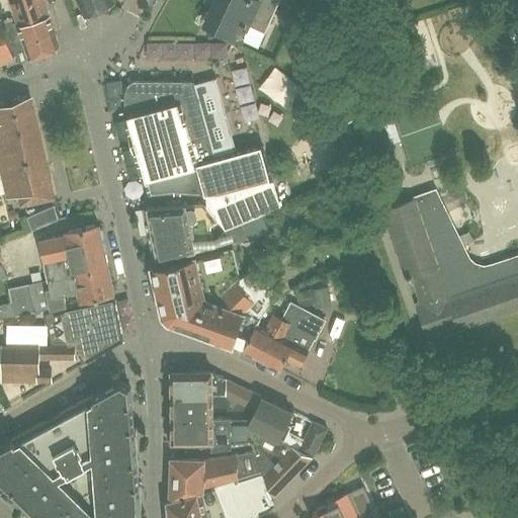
[(61,49),(54,25),(45,0),(10,0),(29,59),(61,49)]
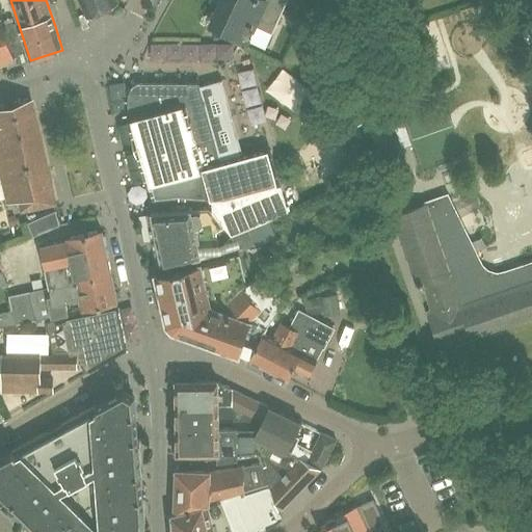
[(117,0),(81,0),(88,16),(120,2),(117,0)]
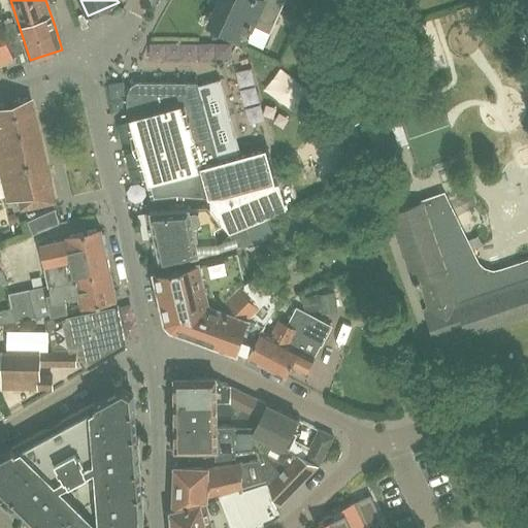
[(287,0),(222,0),(211,23),(246,39),(254,25),(271,33),(287,0)]
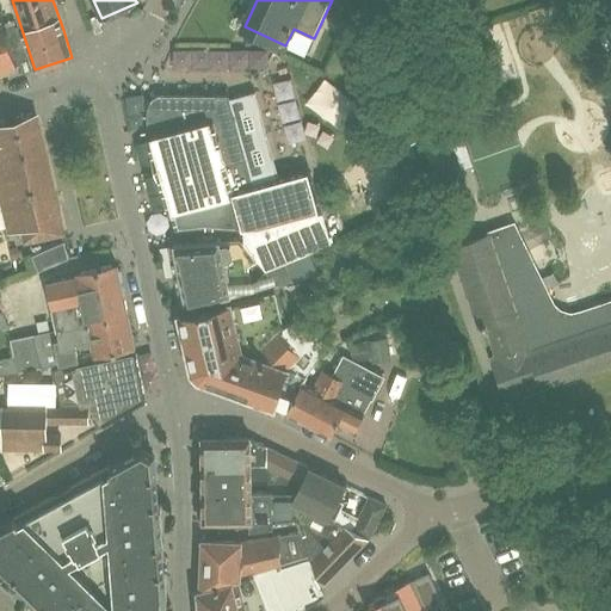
[(0,72),(18,66),(1,22),(0,22),(0,20),(0,72)]
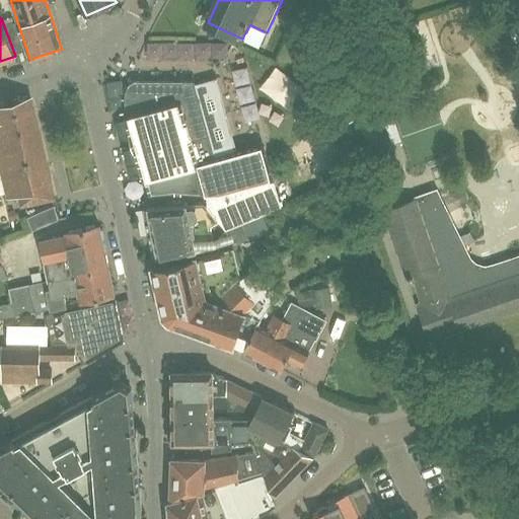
[(325,88),(331,126),(336,125),(336,123),(354,120),(346,74),(323,77),(325,88)]
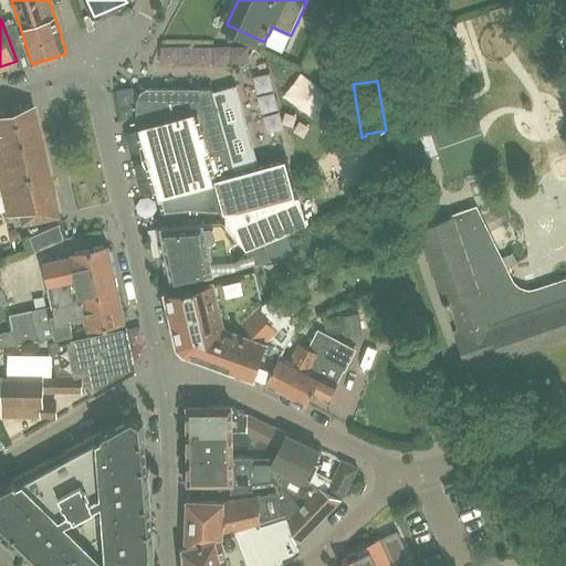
[(212,90),(155,88),(152,88),(148,88),(146,90),(144,91),(142,93),(140,95),(139,97),(138,101),(137,126),(157,195),(159,194),(165,213),(190,210),(227,212),(227,224),(248,250),(308,226),(300,194),(297,194),(286,159),(260,166),(238,85),(212,92),(212,90)]
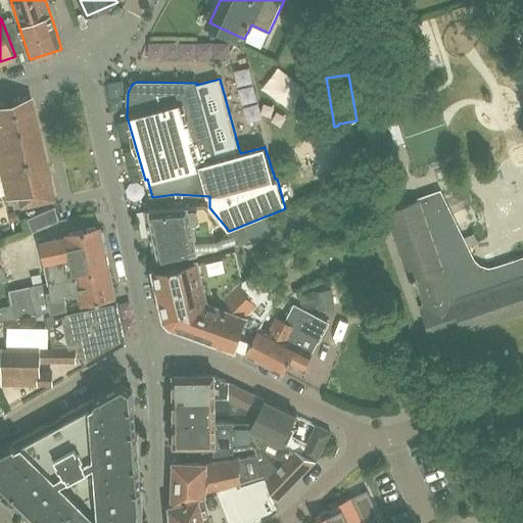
[(32,98),(0,106),(0,157),(10,198),(21,196),(24,205),(54,197),(32,98)]
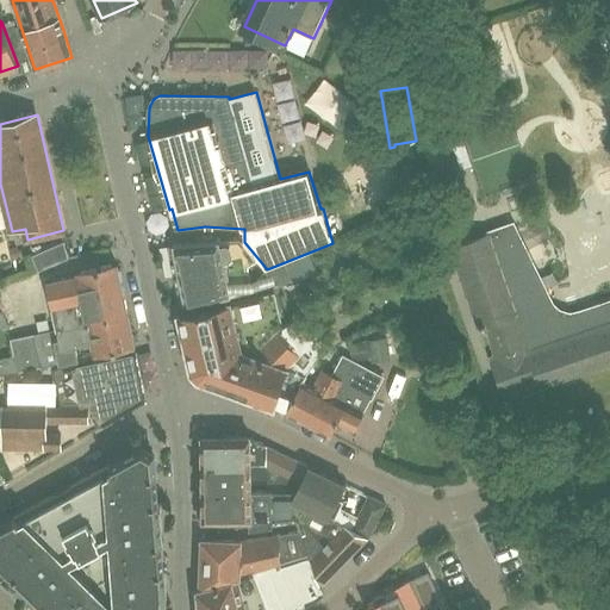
[(493,353),(489,354),(505,400),(609,363),(609,303),(559,321),(512,226),(492,234),(492,232),(449,247),(477,327),(484,324),(493,353)]
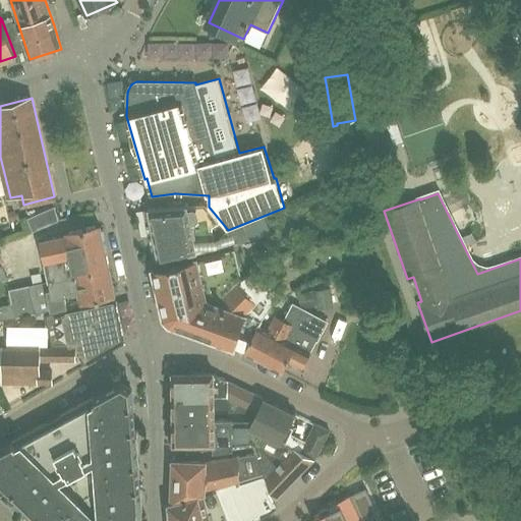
[(159,262),(217,247),(212,227),(219,222),(206,205),(149,208),(159,262)]
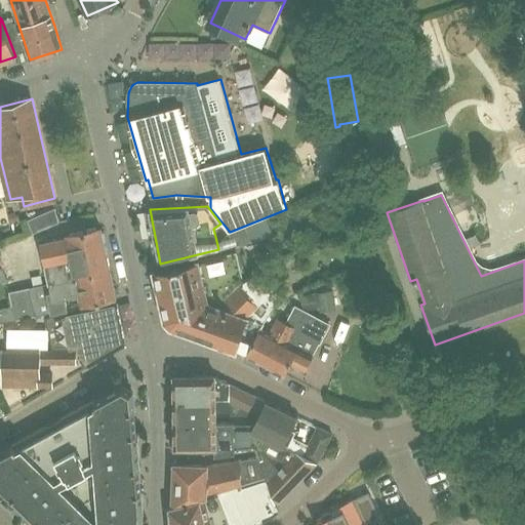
[(54,209),(22,218),(25,229),(57,219),(54,209)]
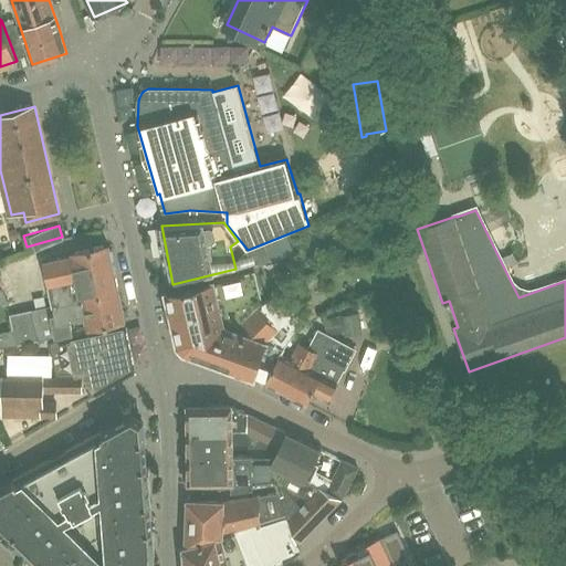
[(294,252),(287,234),(268,242),(274,260),(294,252)]
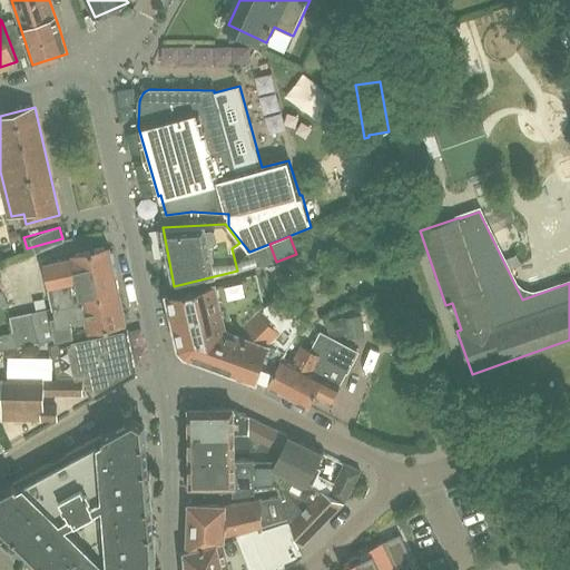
[(267,245),(247,253),(258,266),(274,263),(267,245)]
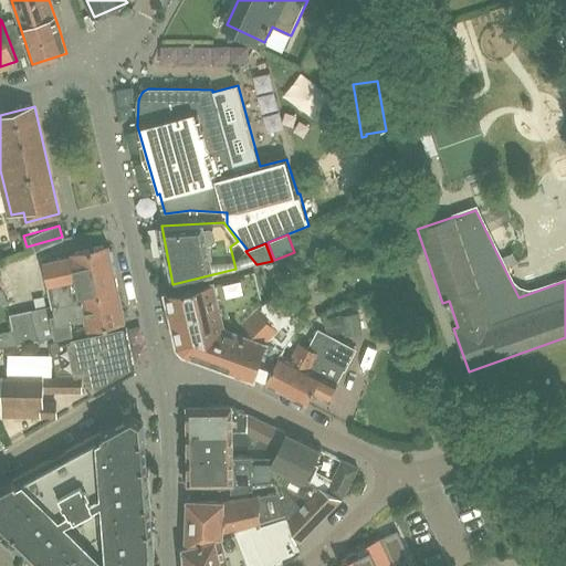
[(119,292),(111,245),(70,254),(70,257),(46,261),(55,305),(55,306),(83,300),(119,292)]
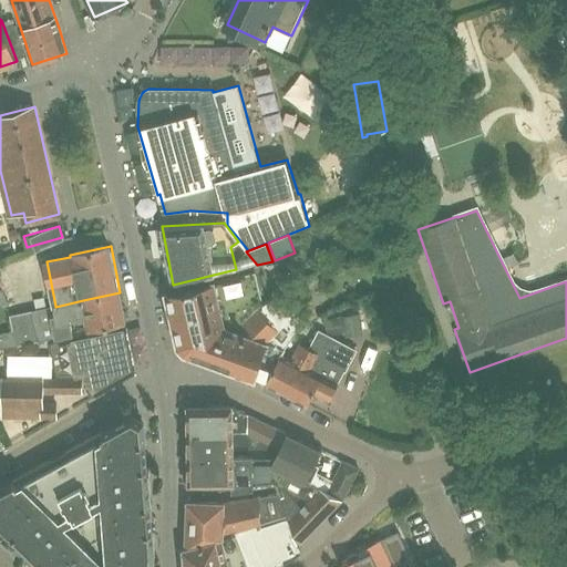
[(264,302),(263,301),(257,271),(166,292),(172,318),(220,308),(225,328),(235,332),(264,302)]
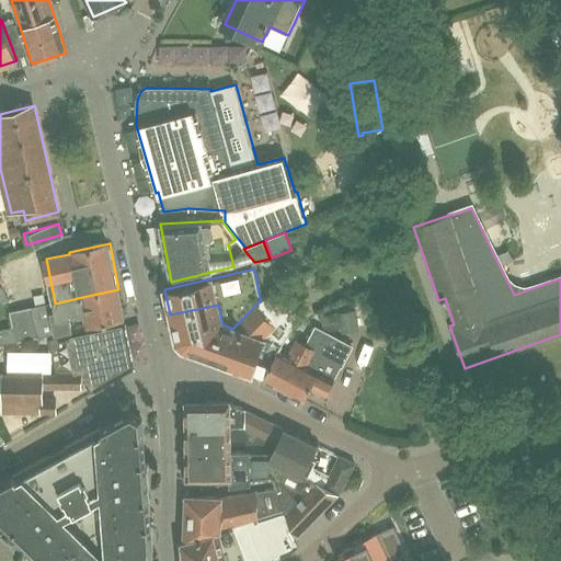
[(218,305),(170,315),(176,343),(183,350),(252,374),(263,379),(278,351),(279,351),(282,345),(300,319),(299,318),(315,312),(309,295),(297,300),(300,308),(295,310),(281,286),(260,298),(261,299),(232,329),(222,324),(218,305)]
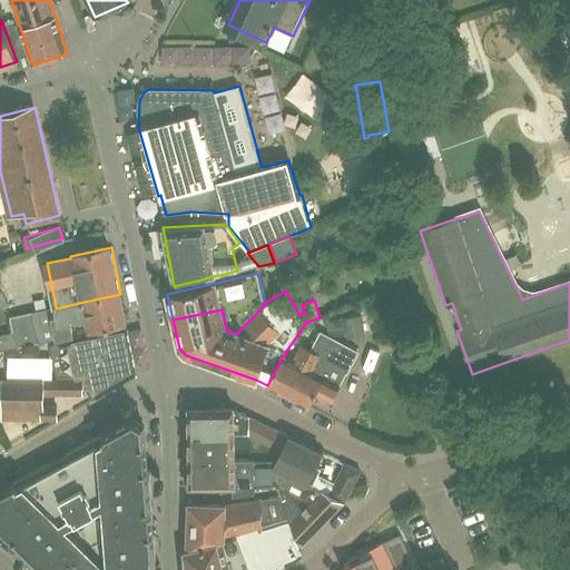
[(38,343),(126,324),(120,294),(84,302),(56,308),(56,307),(32,312),(32,314),(38,343)]
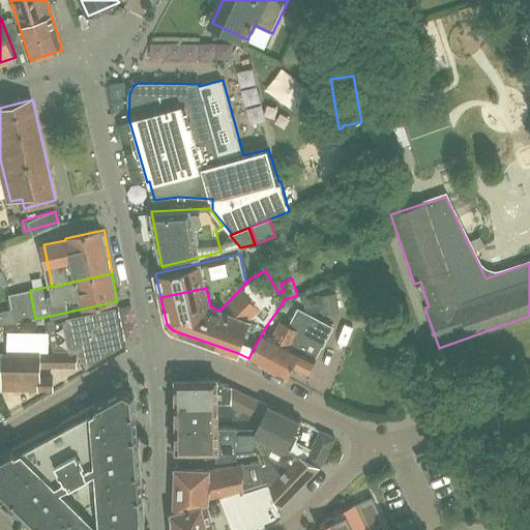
[(9,294),(16,323),(35,319),(30,292),(30,290),(9,294)]
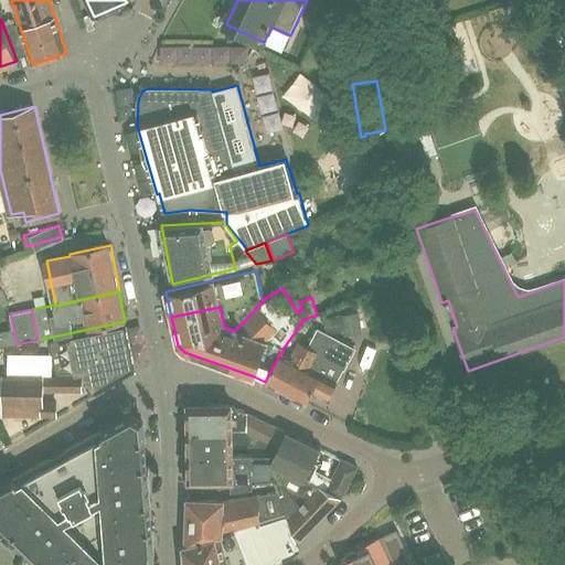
[(329,315),(330,331),(362,329),(360,312),(329,315)]
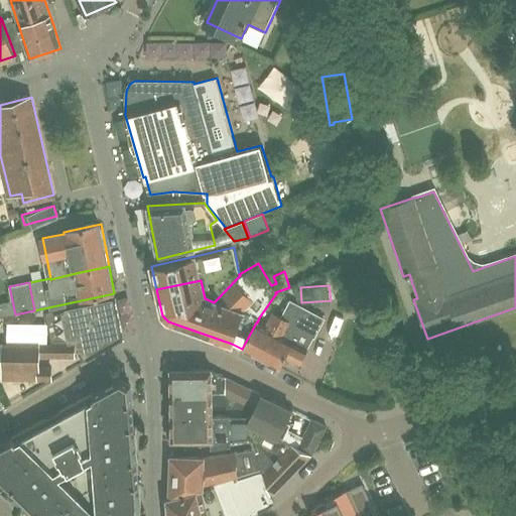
[(77,341),(87,359),(103,350),(113,344),(124,336),(115,297),(45,312),(48,325),(55,323),(59,341),(70,341),(70,342),(77,341)]
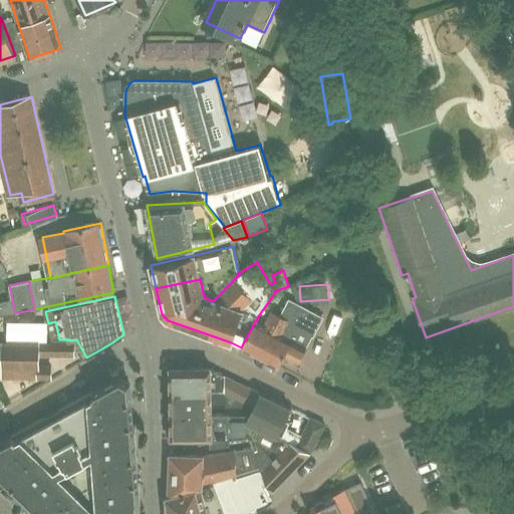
[(264,325),(256,321),(255,321),(241,347),(279,366),(284,355),(298,362),(306,346),(292,339),(298,327),(312,334),(321,316),(288,299),(280,315),(272,311),(264,325)]
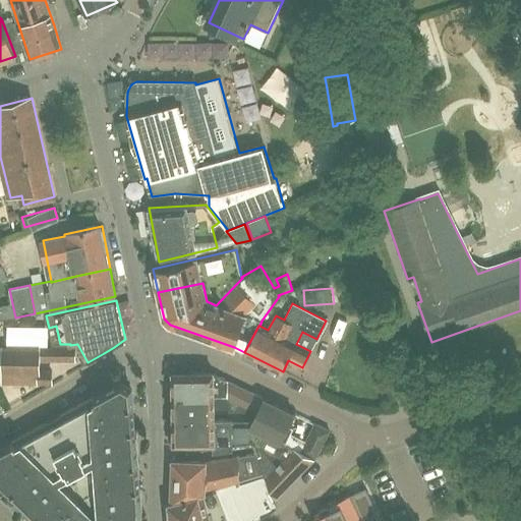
[(3,347),(3,373),(4,373),(3,383),(52,384),(53,371),(41,371),(41,359),(75,360),(75,348),(3,347)]
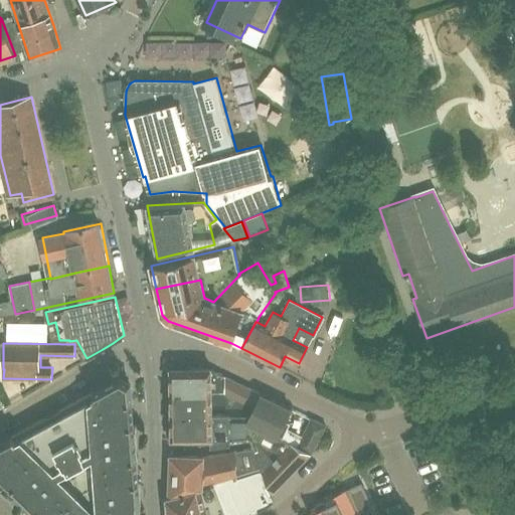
[(211,369),(170,370),(171,393),(208,393),(208,407),(212,407),(238,406),(248,387),(211,370),(211,369)]
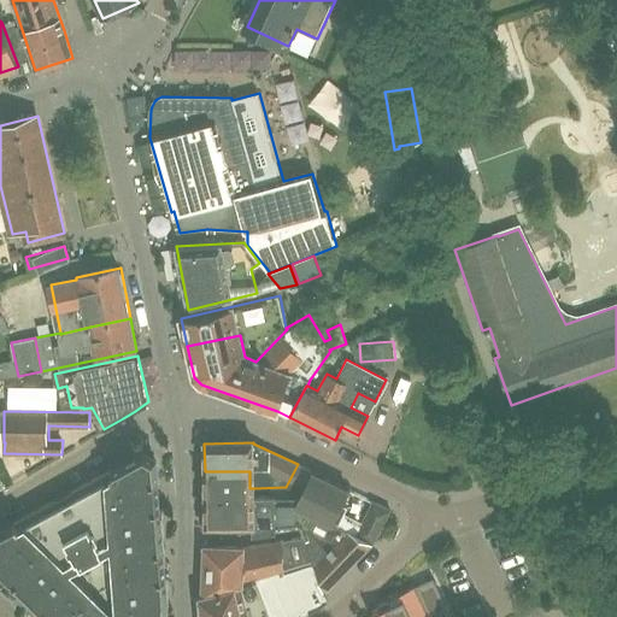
[(165,616),(169,598),(157,463),(140,454),(0,530),(0,569),(48,616),(165,616)]
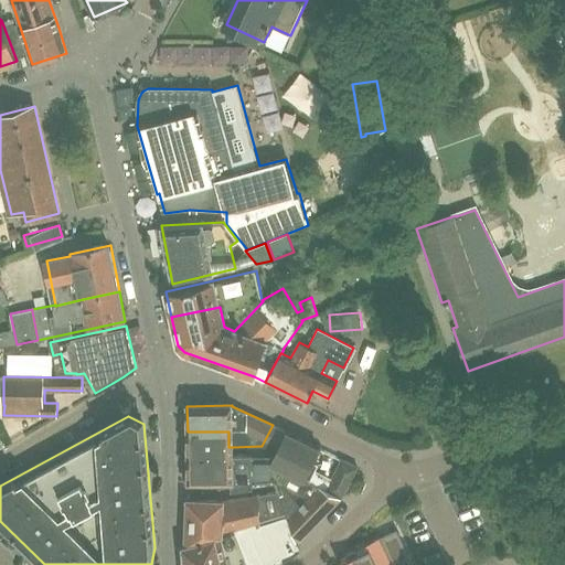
[(188,432),(188,455),(228,455),(234,455),(233,447),(228,447),(228,432),(188,432)]
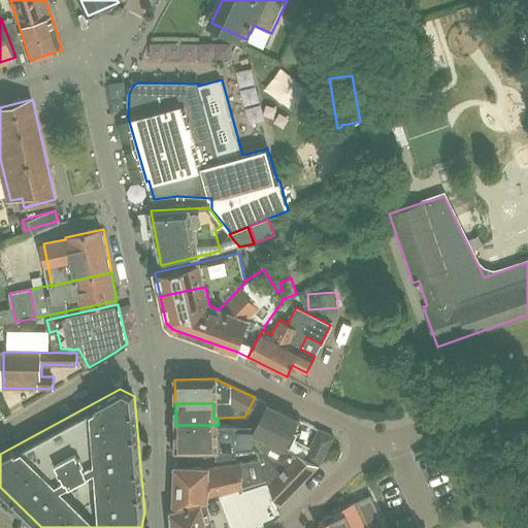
[(254,432),(320,465),(334,436),(319,429),(309,448),(293,439),(296,434),(291,432),(298,419),(268,403),(260,420),(254,432)]
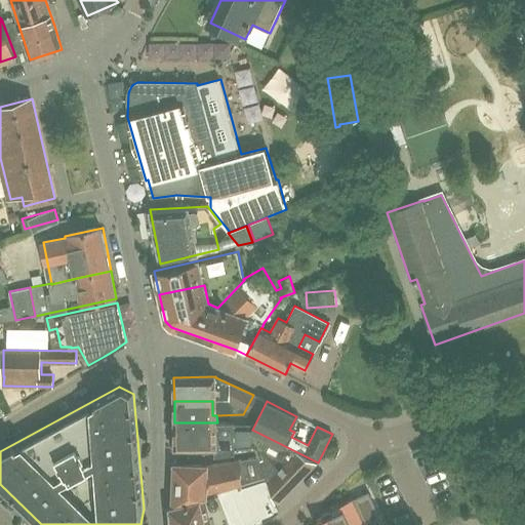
[(174,422),(174,448),(215,448),(215,454),(255,449),(258,457),(253,458),(261,482),(266,481),(276,506),(318,462),(252,430),(248,421),(217,422),(212,422),(174,422)]
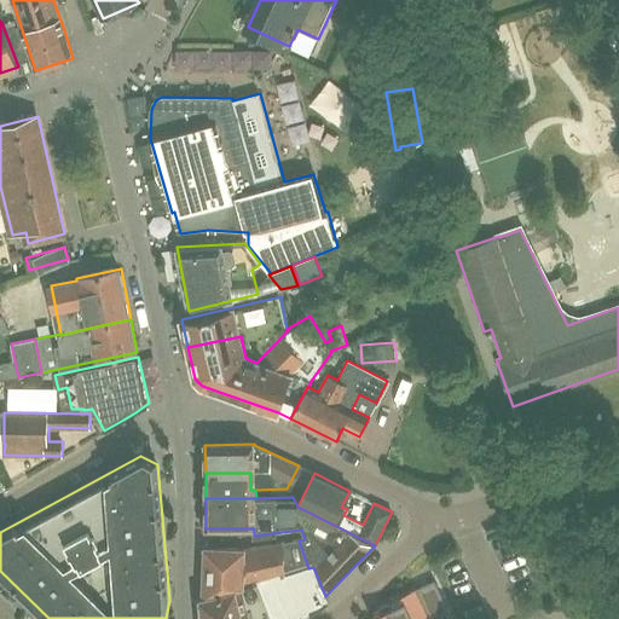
[(242,588),(265,582),(285,576),(308,568),(299,541),(283,543),(246,550),(206,549),(206,597),(242,588)]
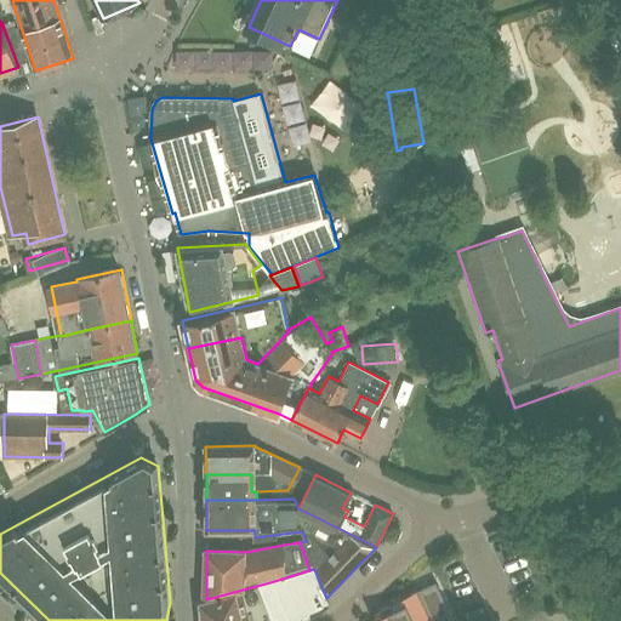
[(266,584),(243,590),(206,599),(201,600),(203,620),(300,620),(323,610),(328,600),(326,598),(314,569),(309,570),(286,577),(266,584)]
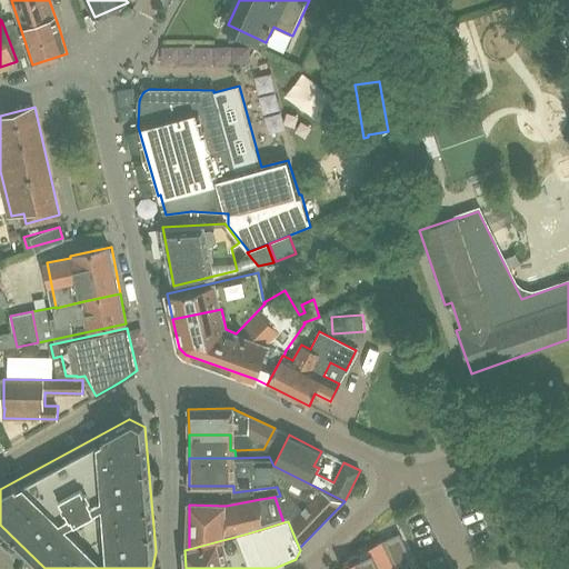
[(367,548),(370,555),(340,568),(413,568),(397,533),(367,548)]
